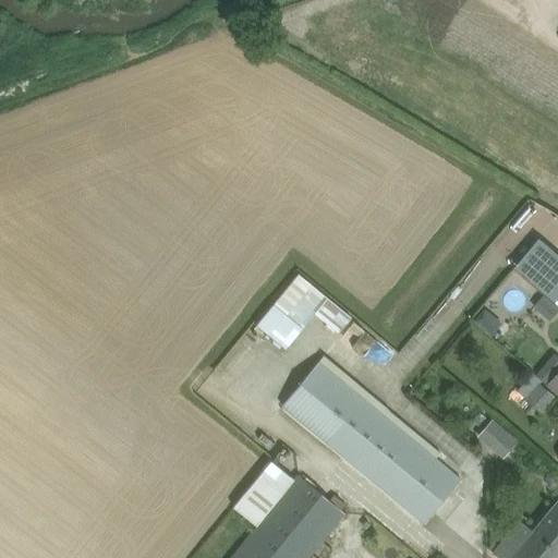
[(557,254),(538,238),(513,268),(555,302),(557,304),(557,254)]
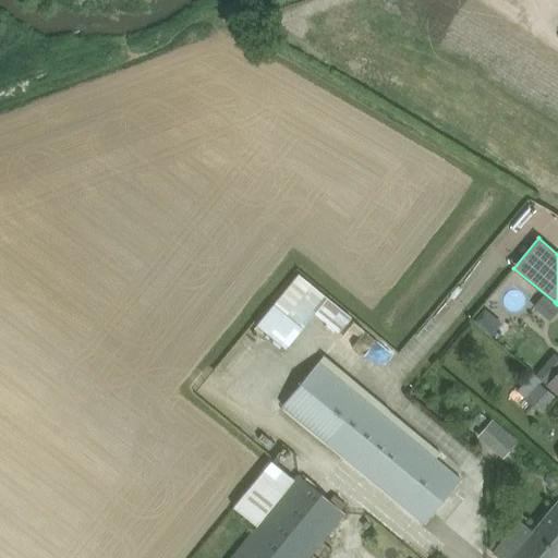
[(342,328),(354,314),(300,271),(275,304),(303,326),(317,308),(342,328)]
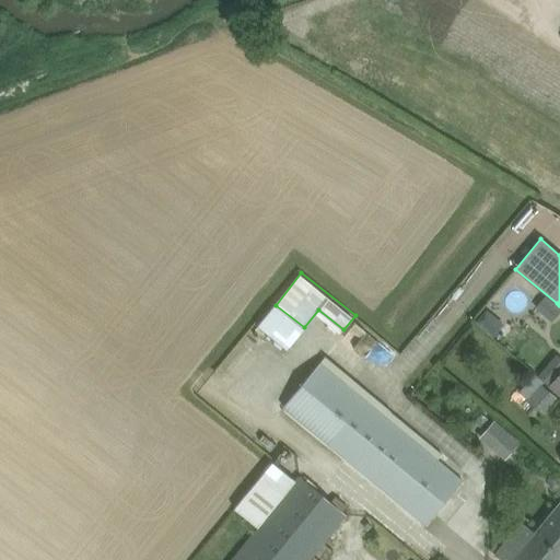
[(548,318),(557,308),(545,299),(537,308),(548,318)]
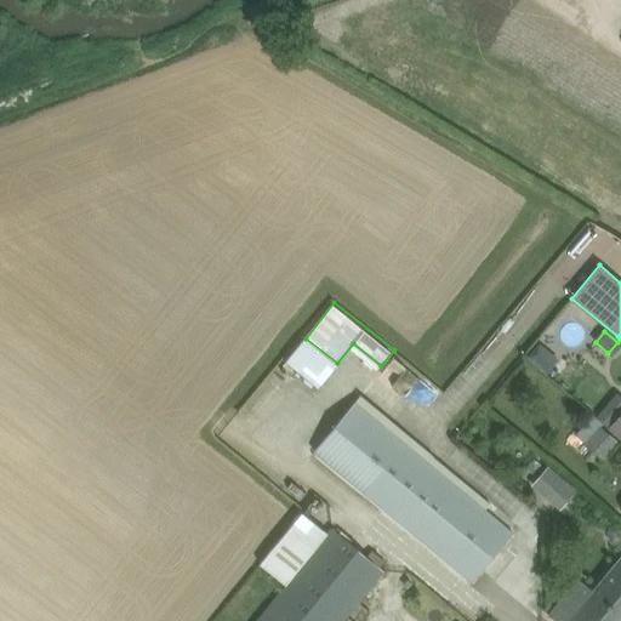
[(597,417),(609,428),(620,414),(620,397),(617,394),(597,417)]
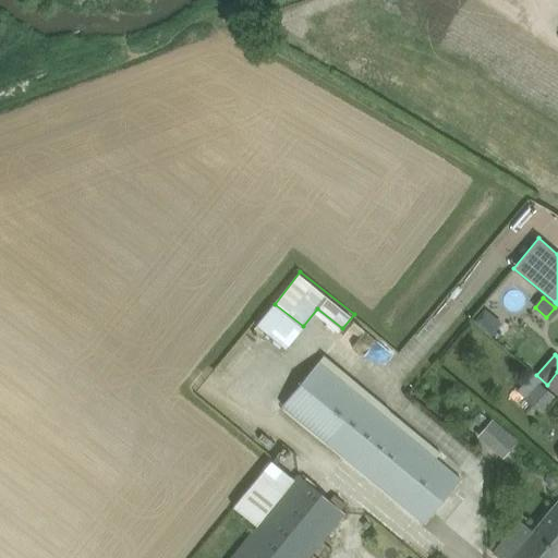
[(461,480),(319,362),(283,407),(425,523),(461,480)]
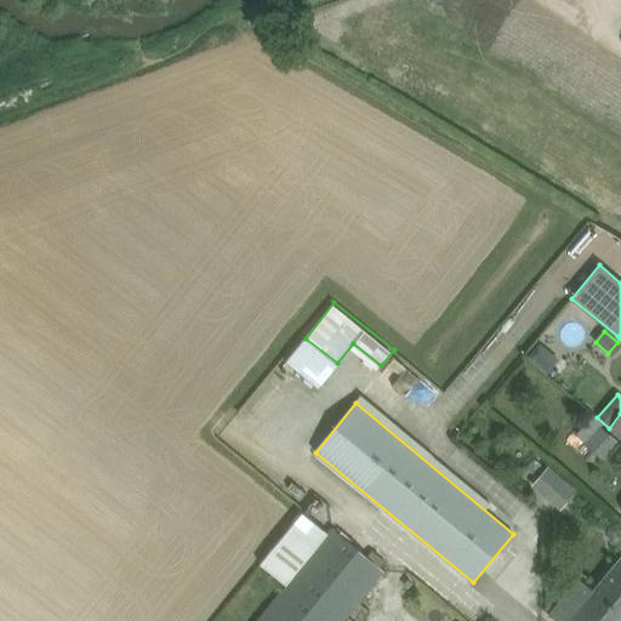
[(620,414),(609,428),(620,439),(620,414)]
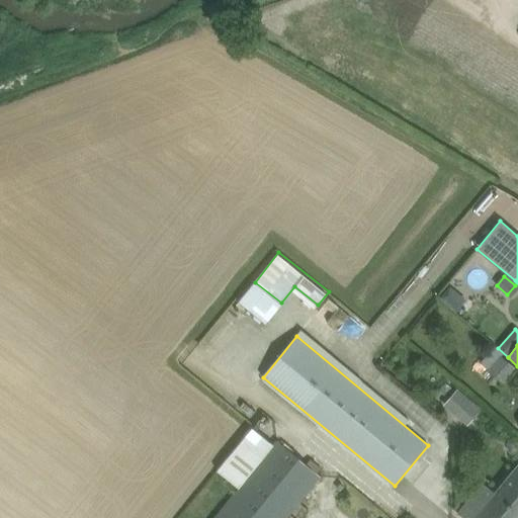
[(503,381),(514,368),(500,356),(501,356),(494,349),(482,363),(503,381)]
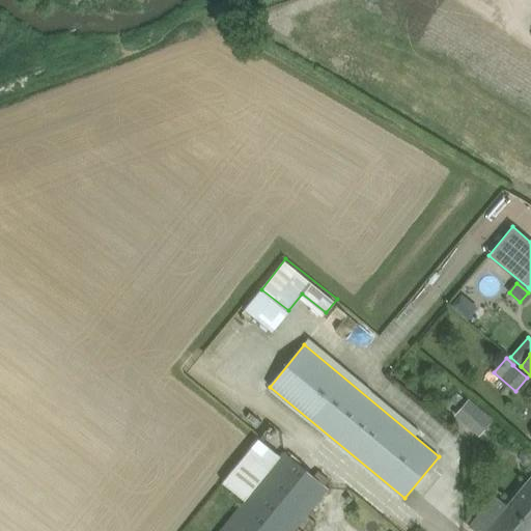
[(479,437),(494,420),(470,398),(454,416),(479,437)]
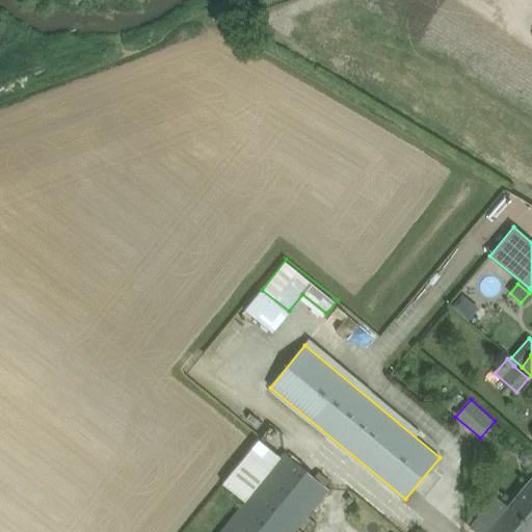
[(531,452),(528,449),(523,451),(521,455),(524,464),(528,467),(531,466),(531,452)]
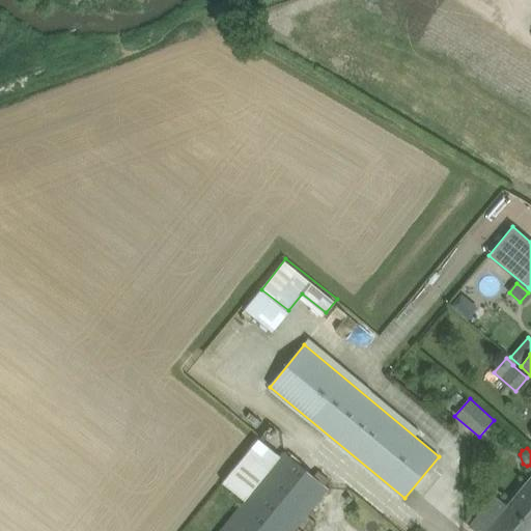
[(283,451),(253,487),(243,503),(277,530),(292,530),(330,488),(283,451)]
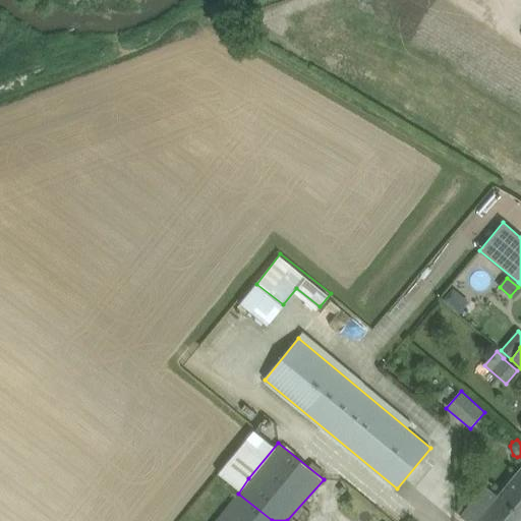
[(520,520),(520,466),(497,497),(475,520),(520,520)]
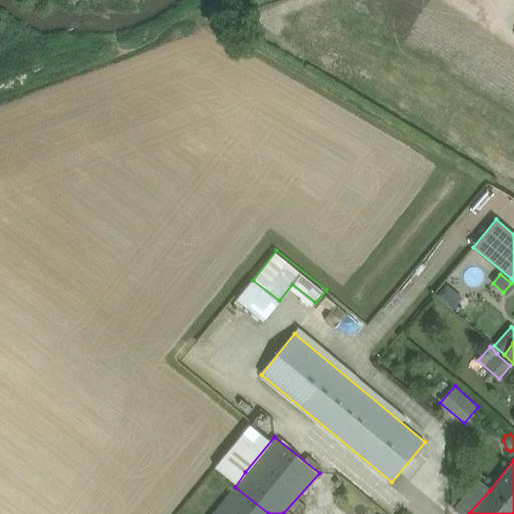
[(268,513),(235,487),(212,513),(268,513)]
